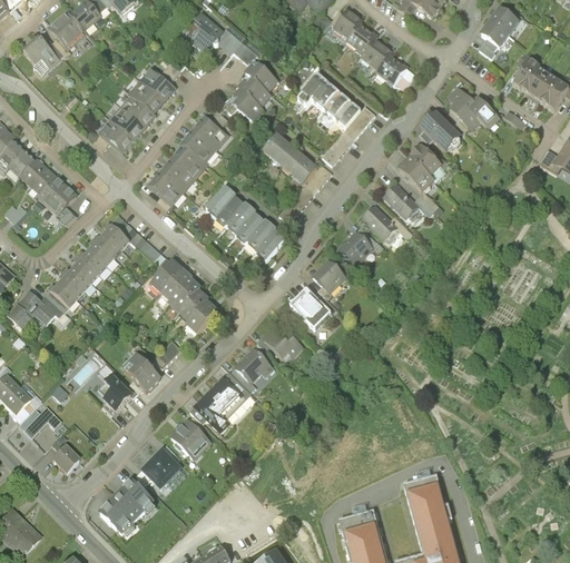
[(0,18),(9,10),(1,0),(0,0),(0,18)]
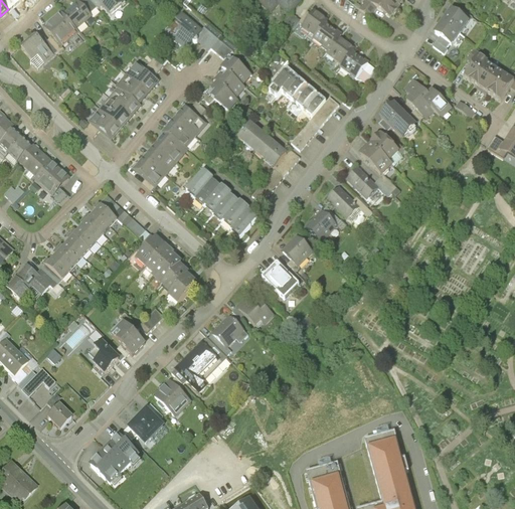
[(1,0),(8,9),(19,0),(1,0)]
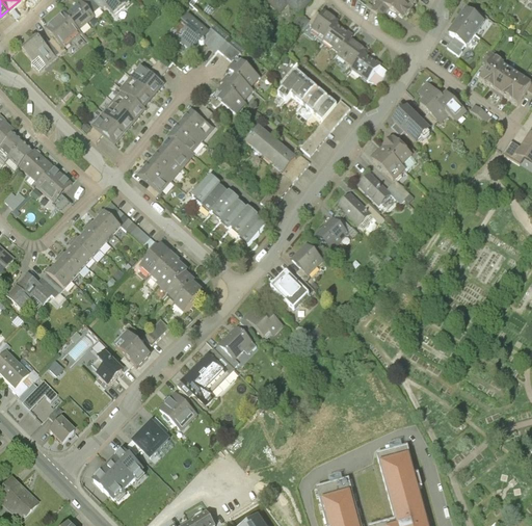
[(82,0),(67,14),(79,27),(95,14),(94,11),(83,0),(82,0)]
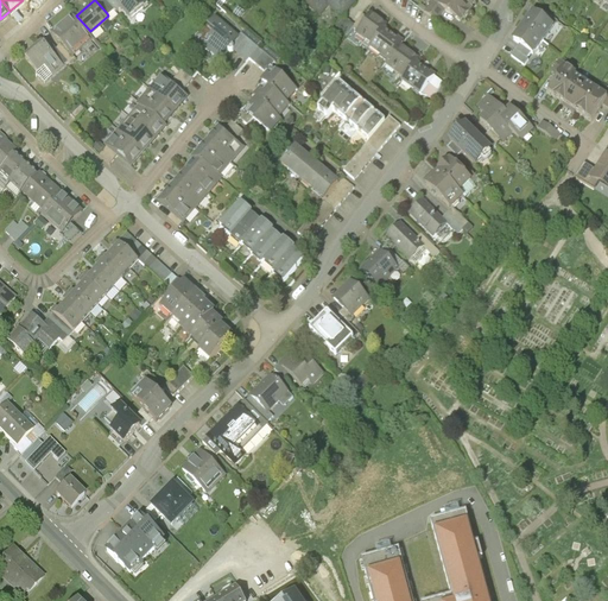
[(95,0),(107,13),(114,7),(107,0),(95,0)]
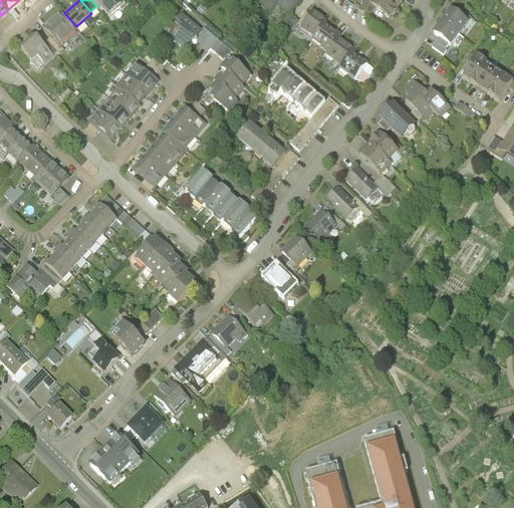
[(100,0),(102,2),(109,10),(114,6),(117,6),(120,4),(120,0),(100,0)]
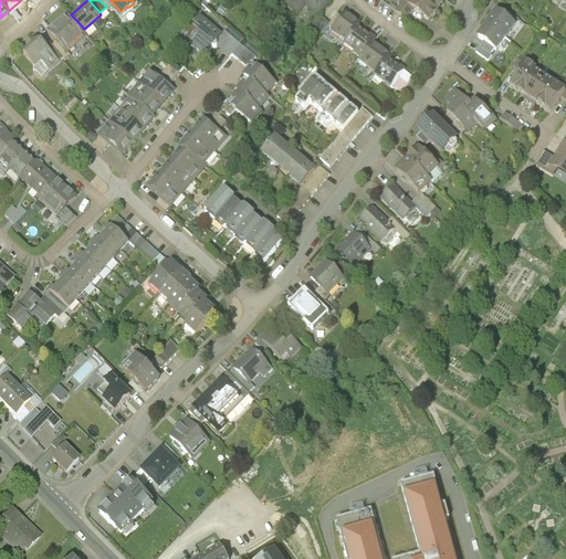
[(285,0),(297,10),(305,0),(318,11),(327,0),(285,0)]
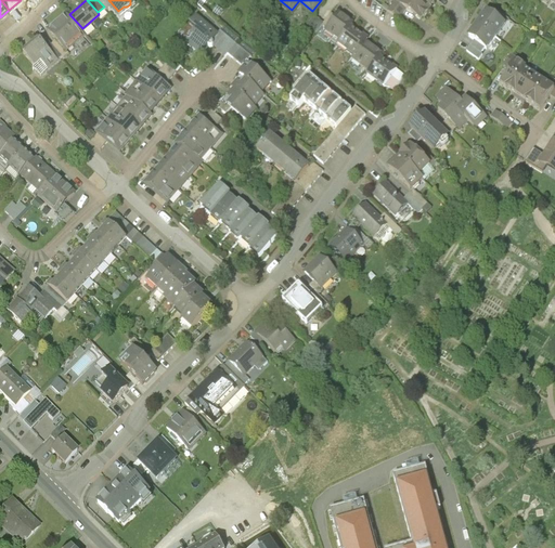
[(389,7),(399,14),(407,3),(401,0),(394,0),(389,7)]
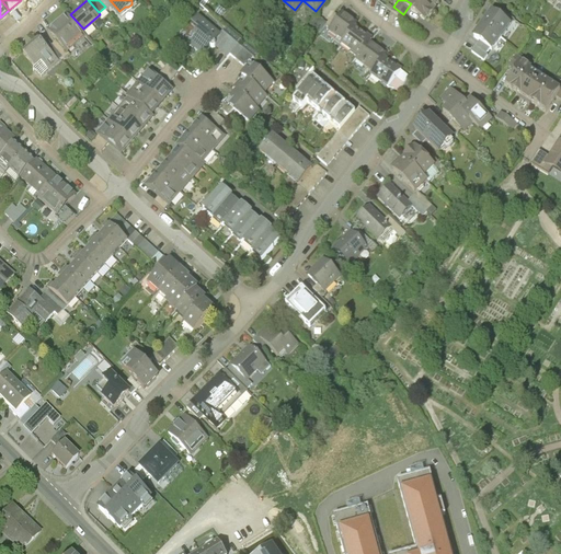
[(428,12),(434,4),(427,0),(405,0),(411,3),(424,13),(426,11),(428,12)]
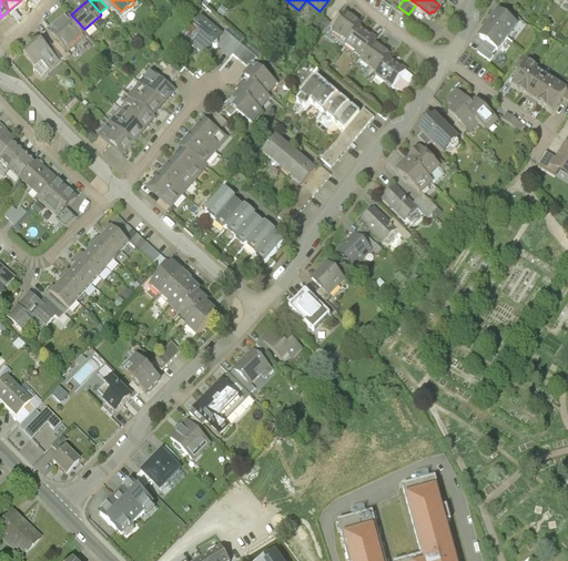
[(507,4),(501,11),(517,21),(521,14),(507,4)]
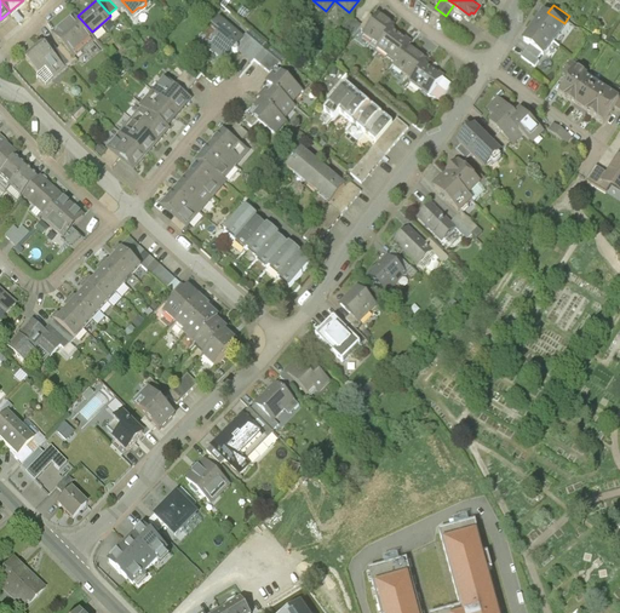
[(534,22),(554,36),(564,23),(547,12),(544,9),(534,22)]
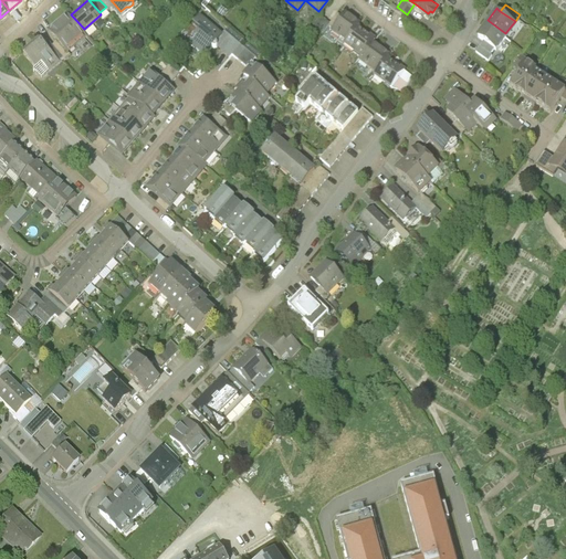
[(67,10),(49,27),(67,49),(87,32),(84,29),(71,14),(67,10)]
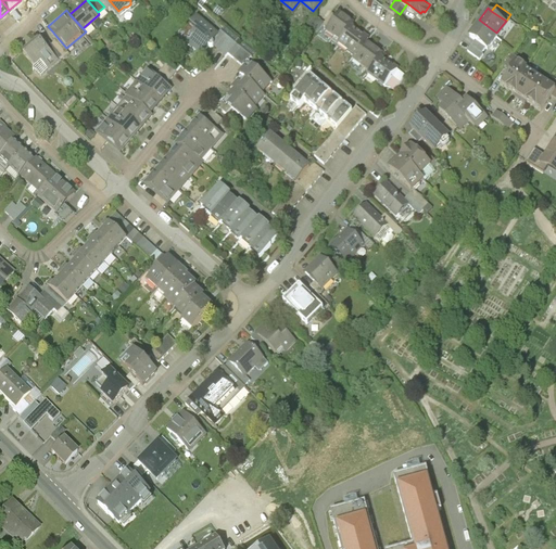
[(329,23),(337,14),(331,10),(325,18),(324,20),(329,23)]
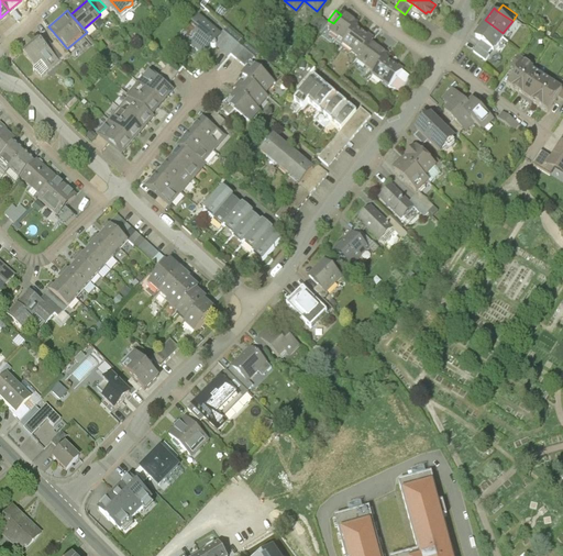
[(357,21),(343,10),(341,14),(333,23),(330,29),(344,39),(355,23),(357,21)]
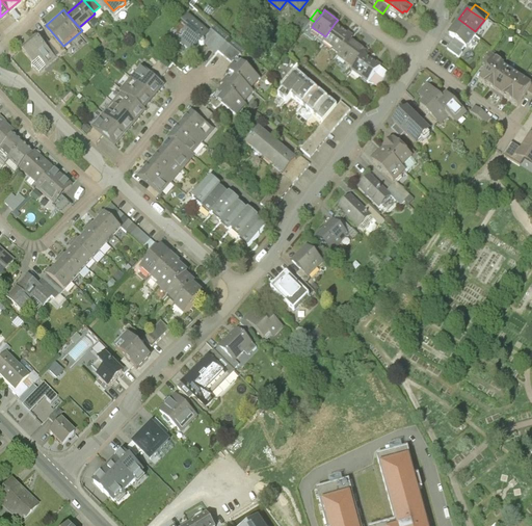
[(217,51),(219,49),(227,40),(211,26),(209,29),(188,11),(182,20),(189,26),(179,37),(193,50),(200,42),(205,41),(217,51)]
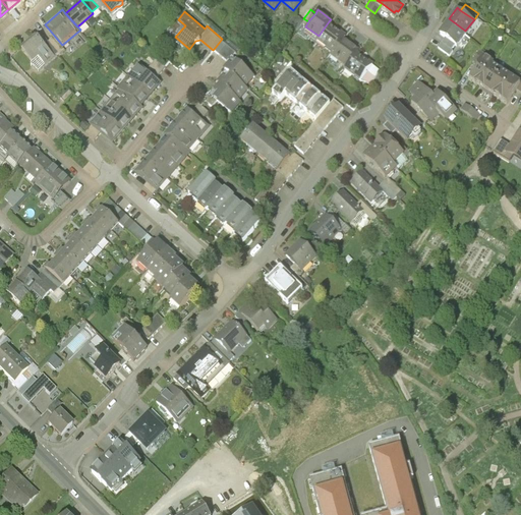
[(303,18),(304,17),(295,11),(288,21),(297,27),(303,18)]
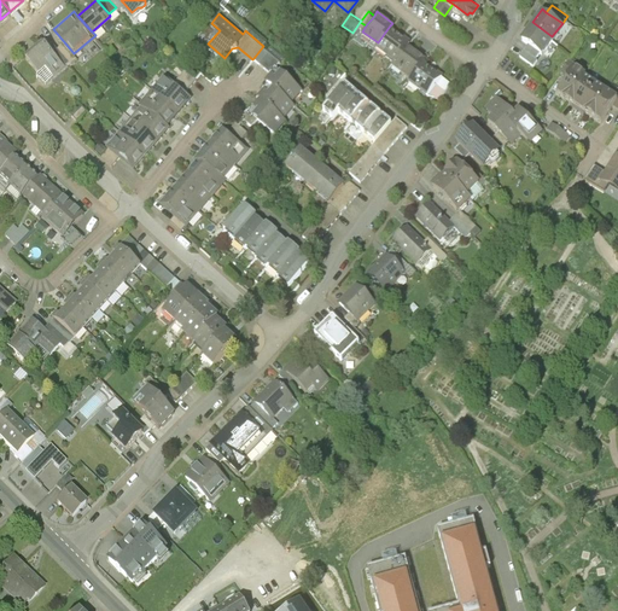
[(552,36),(532,22),(523,35),(529,40),(540,48),(542,50),(552,36)]
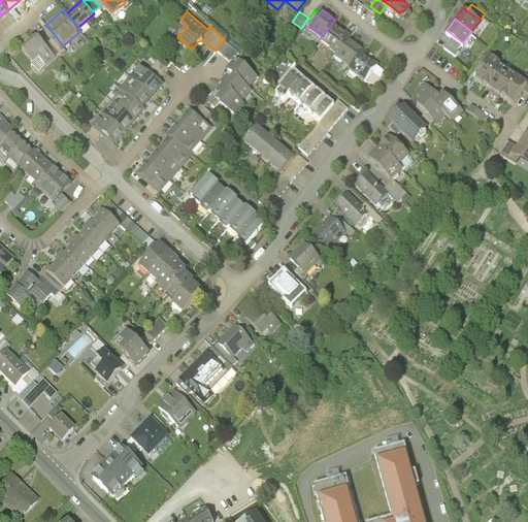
[(350,34),(333,22),(323,36),(322,38),(337,51),(348,36),(350,34)]
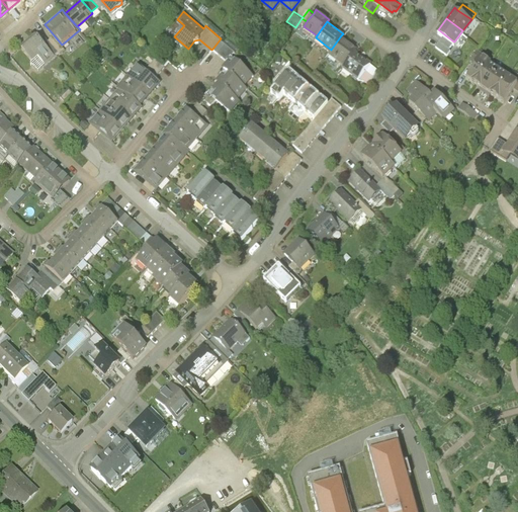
[(34,32),(21,45),(33,58),(38,54),(46,61),(54,54),(34,32)]
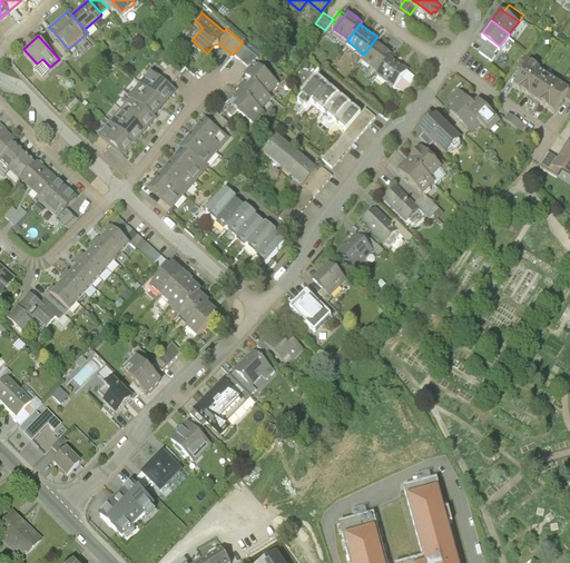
[(488,37),(480,48),(492,56),(495,51),(494,50),(498,45),(488,37)]
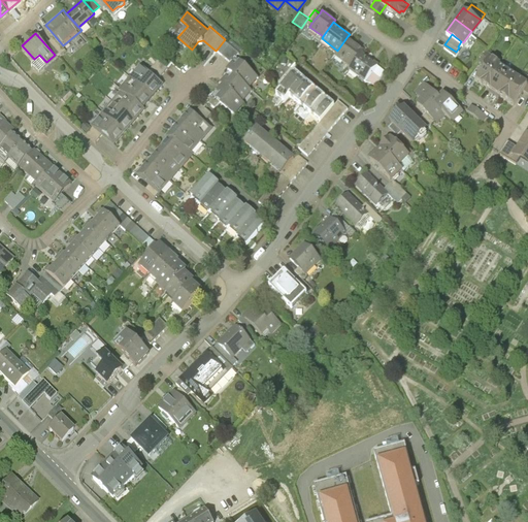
[(348,36),(337,51),(335,53),(352,65),(362,51),(364,49),(348,36)]
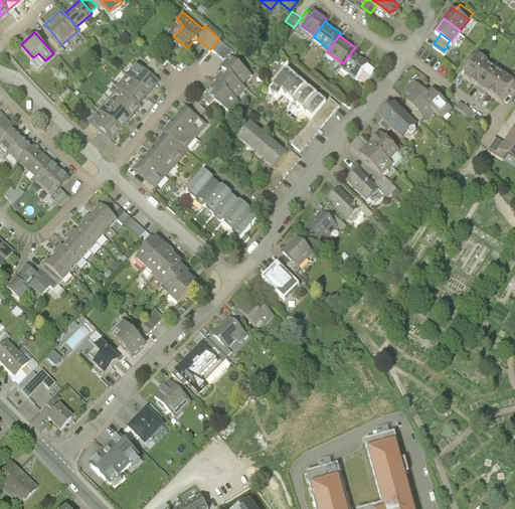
[(219,38),(212,47),(226,59),(230,54),(233,50),(219,38)]
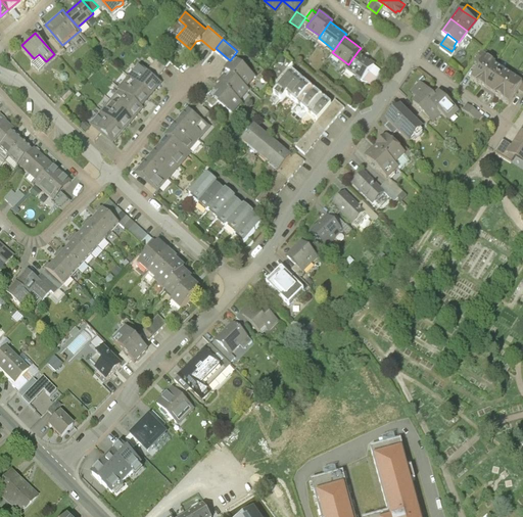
[(481,48),(475,59),(479,62),(484,55),(486,51),(481,48)]
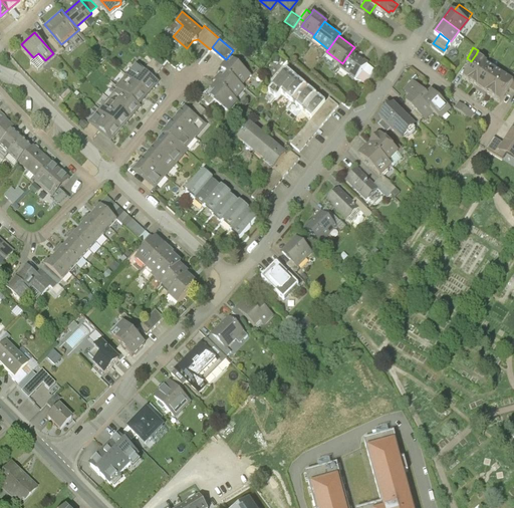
[(367,61),(352,49),(342,63),(340,65),(355,76),(360,70),(367,61)]
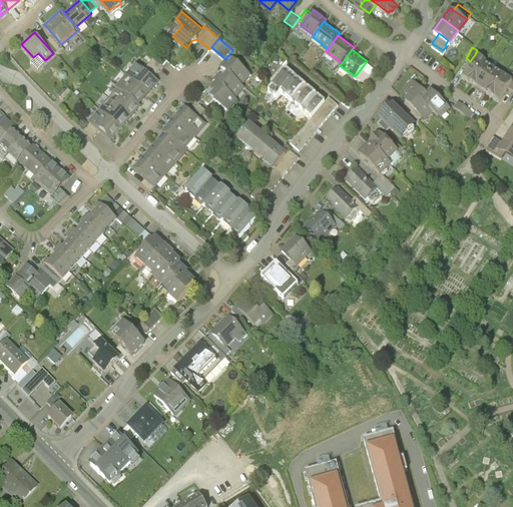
[(250,73),(229,54),(225,59),(227,61),(222,66),(223,67),(232,75),(241,83),(250,73)]
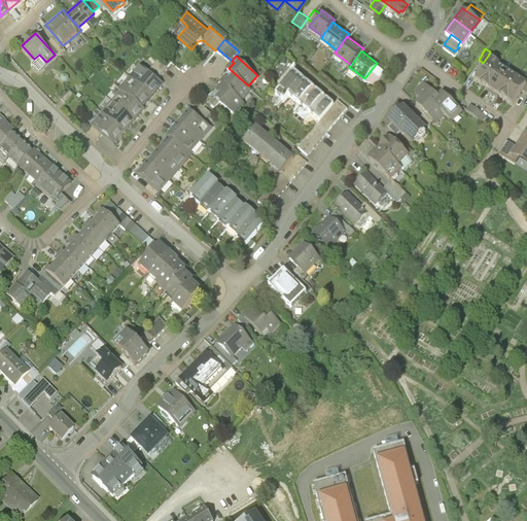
[(475,75),(485,82),(498,62),(488,56),(483,63),(475,75)]
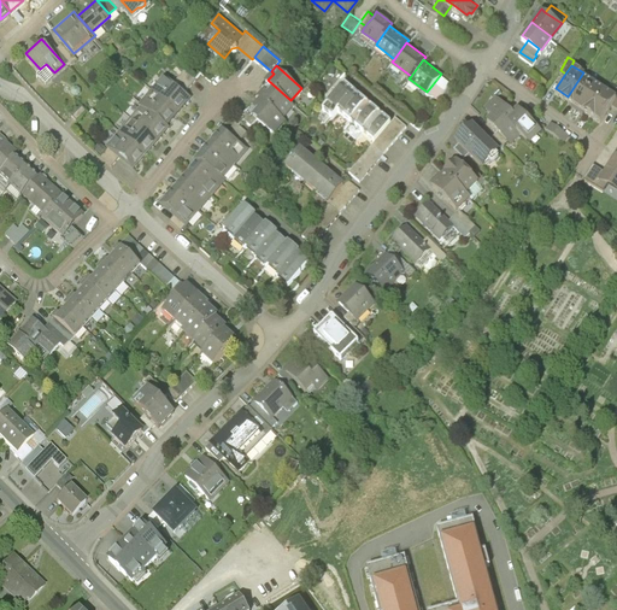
[(594,80),(583,72),(568,97),(579,104),(594,80)]
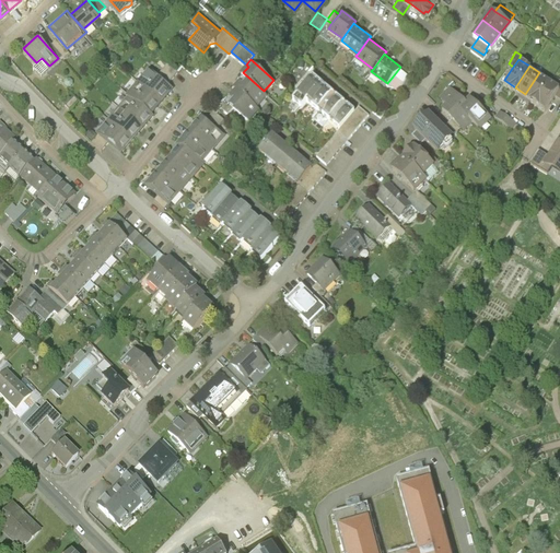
[(399,82),(407,71),(400,67),(393,77),(399,82)]
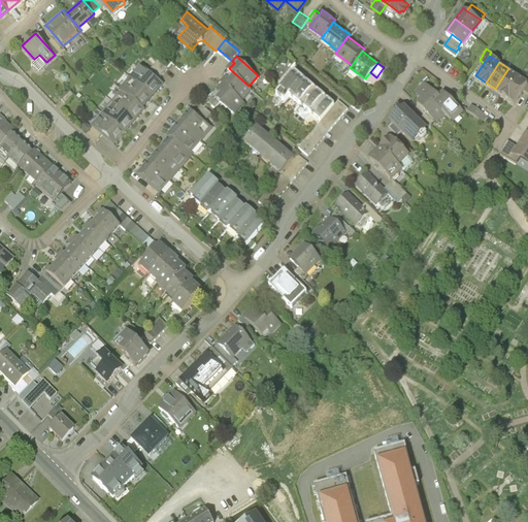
[(141,64),(131,75),(152,94),(162,82),(141,64)]
